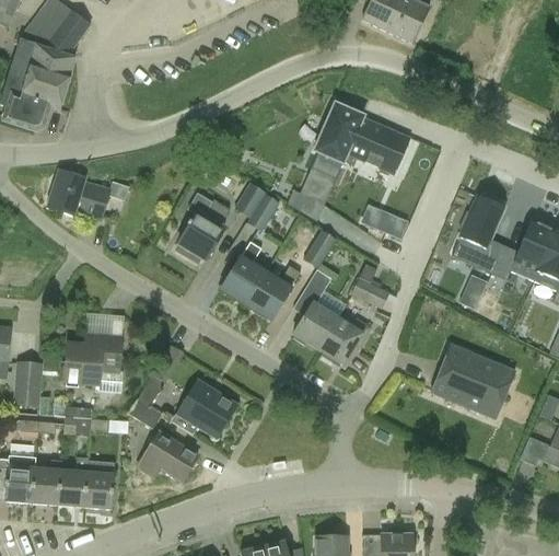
[(0,0),(0,22),(9,26),(19,0),(0,0)]
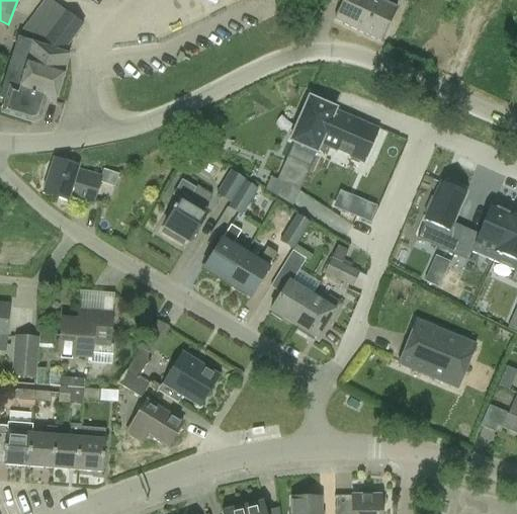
[(18,88),(47,97),(56,99),(70,52),(64,50),(85,20),(58,0),(42,0),(11,44),(29,52),(24,70),(8,64),(2,84),(3,84),(9,86),(10,84),(19,87),(18,88)]
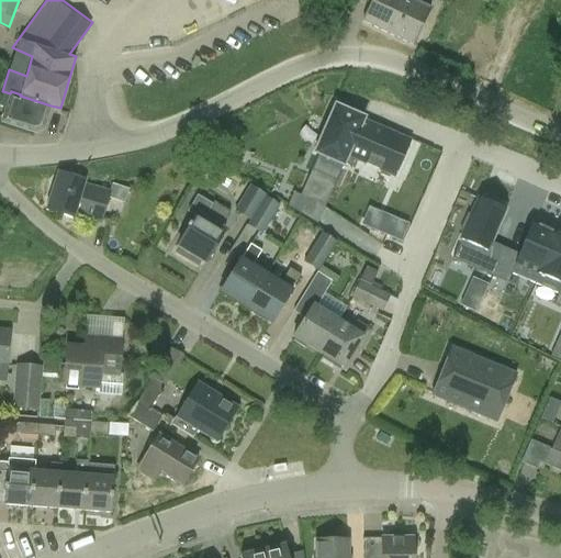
[(414,42),(432,4),(423,0),(372,0),(363,18),(414,42)]
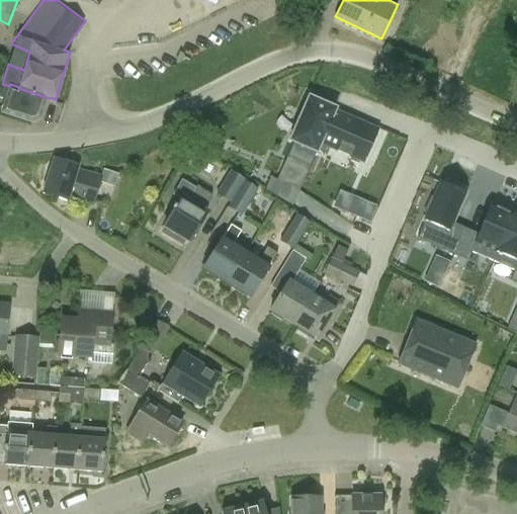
[(40,114),(47,97),(18,88),(19,87),(10,84),(9,86),(3,84),(0,94),(0,96),(6,98),(2,109),(33,118),(40,114)]
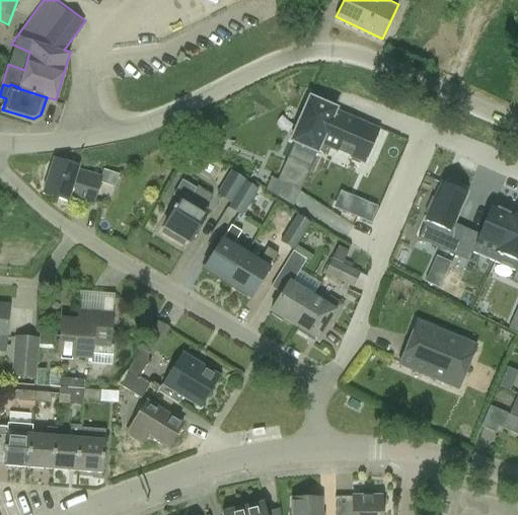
[(303,85),(283,128),(309,141),(314,129),(326,102),(329,97),(303,85)]
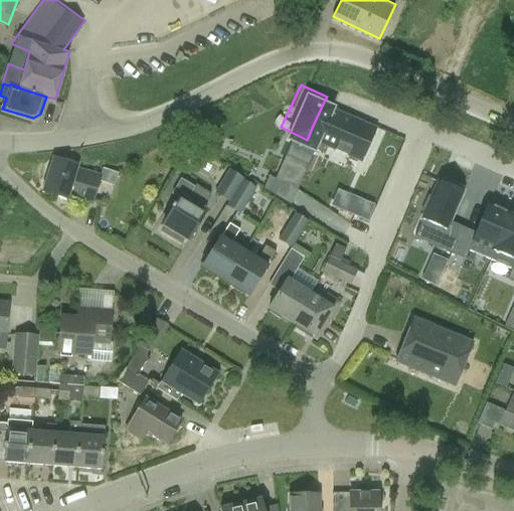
[(324,102),(312,128),(353,147),(365,121),(324,102)]
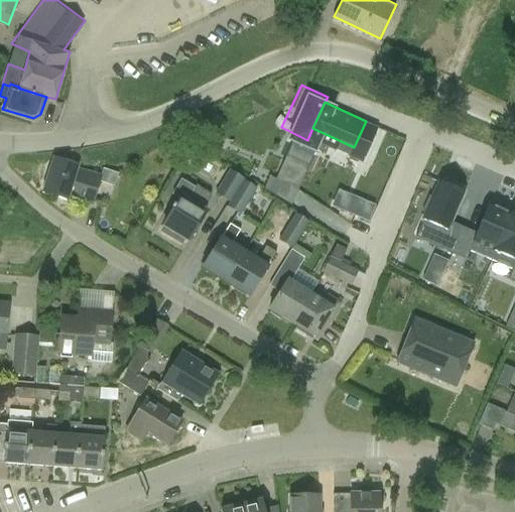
[(93,203),(102,172),(79,165),(79,162),(54,155),(43,190),(68,198),(69,195),(93,203)]
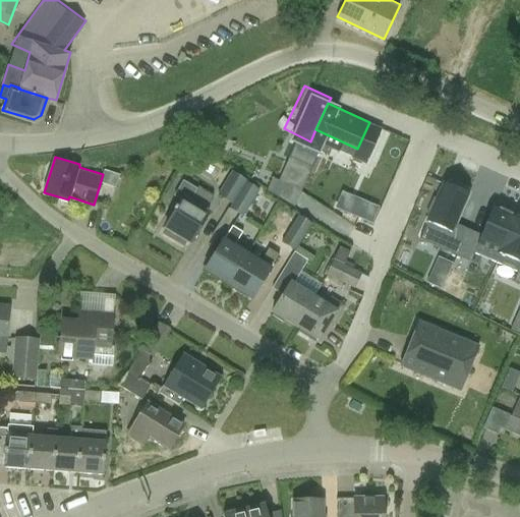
[(218,193),(231,203),(246,179),(232,169),(218,193)]
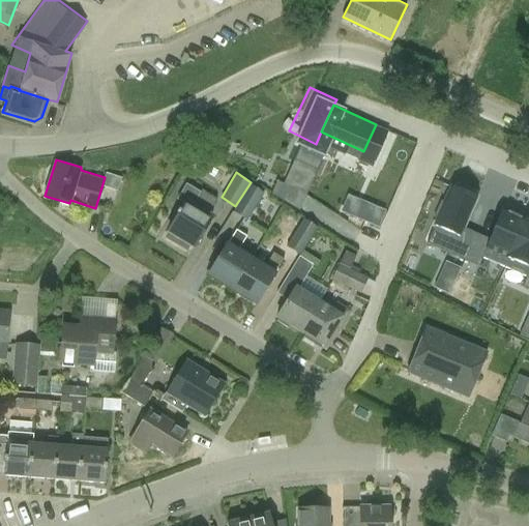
[(307,190),(277,178),(271,191),(299,208),(307,190)]
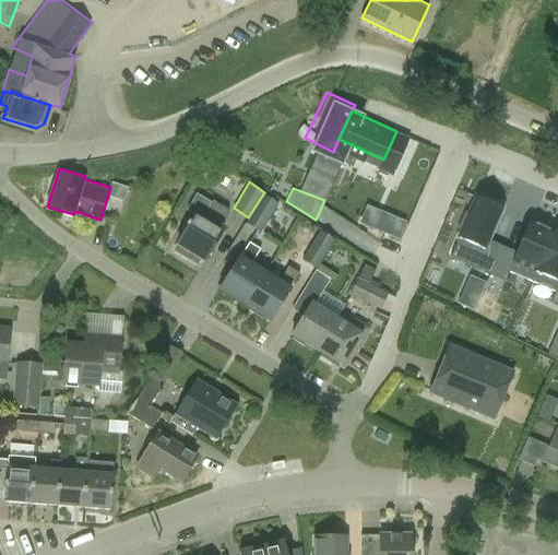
[(264,192),(248,217),(250,219),(247,223),(260,232),(279,201),(264,192)]
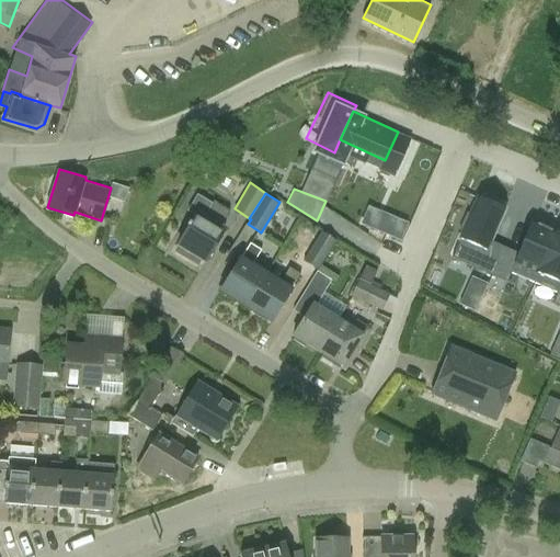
[(465,227),(457,242),(480,253),(476,262),(491,270),(502,246),(488,239),(503,208),(499,206),(501,203),(480,193),(472,211),(468,209),(460,225),(465,227)]
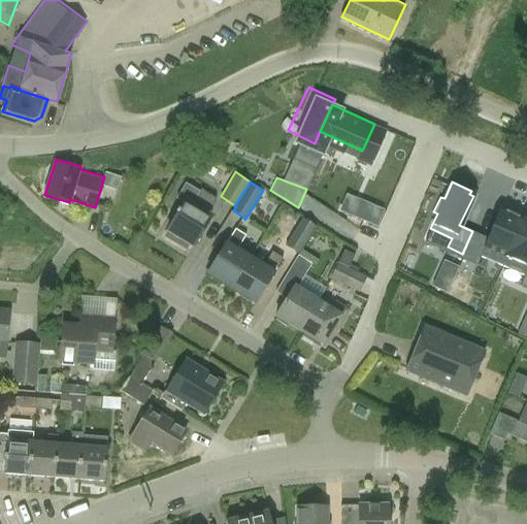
[(217,196),(201,187),(192,202),(186,199),(168,228),(170,229),(166,234),(179,242),(183,237),(194,244),(212,215),(207,213),(217,196)]
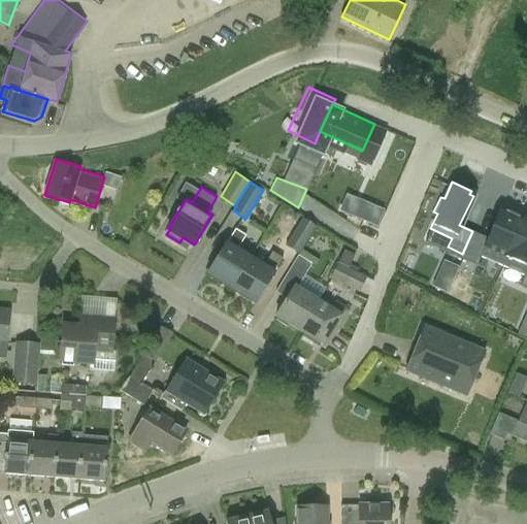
[(377,224),(385,207),(361,197),(354,214),(377,224)]
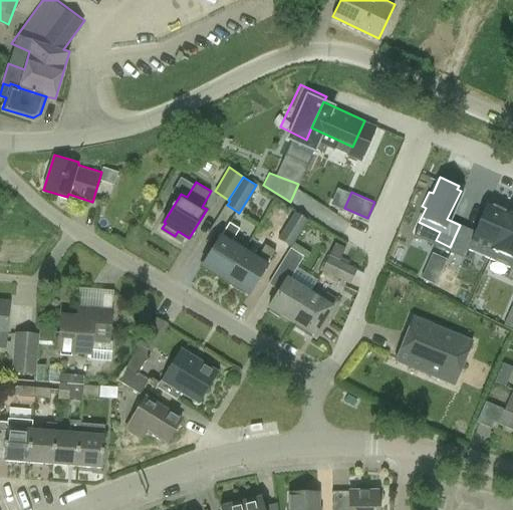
[(460,225),(450,247),(464,253),(468,245),(489,255),(510,210),(492,201),(490,205),(486,203),(473,231),(460,225)]
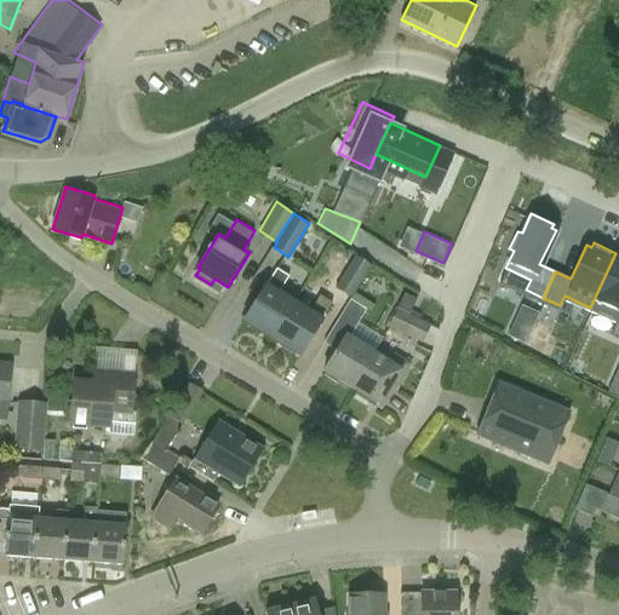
[(373,264),(355,253),(336,285),(353,295),(373,264)]
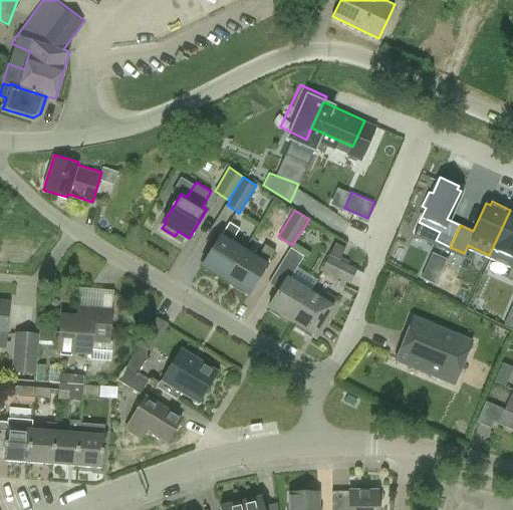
[(512,211),(510,210),(489,255),(509,265),(505,273),(512,277),(512,211)]
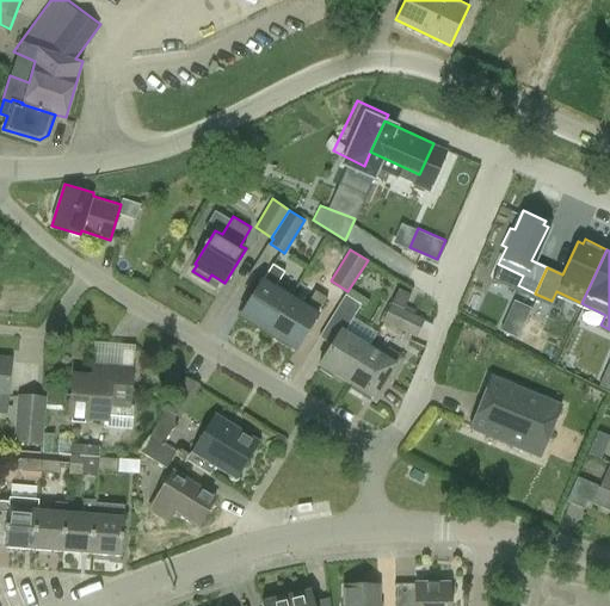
[(267,331),(267,332),(290,295),(289,295),(275,285),(285,269),(273,260),(263,278),(240,314),(267,331)]
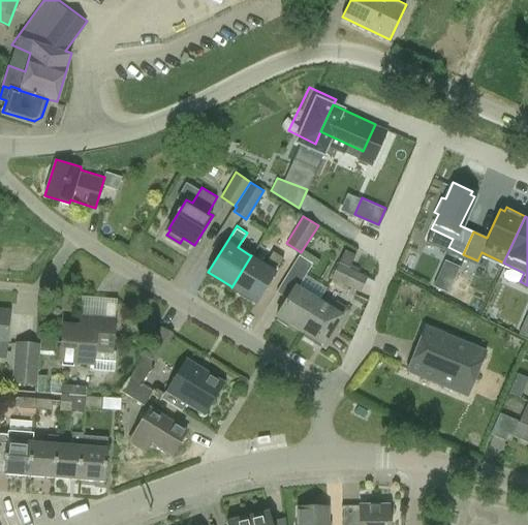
[(251,255),(231,287),(256,302),(275,271),(284,255),(274,249),(266,265),(265,264),(251,255)]
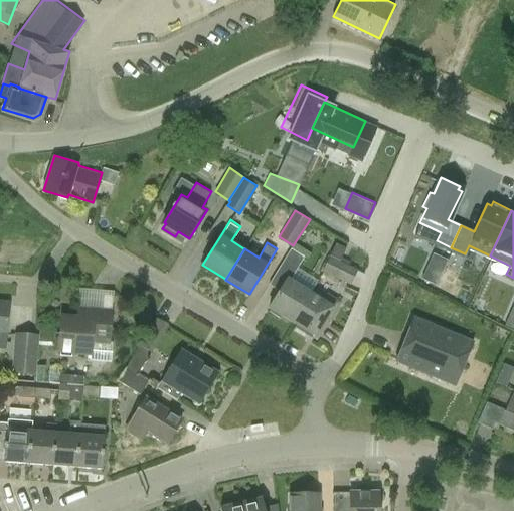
[(339,256),(341,257),(341,258),(346,247),(336,242),(332,252),(339,256)]
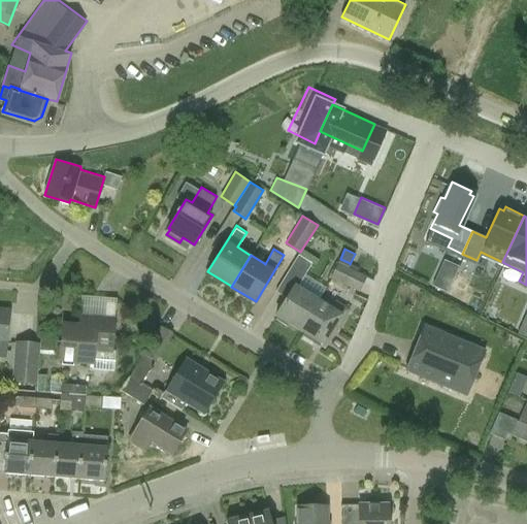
[(275,314),(299,328),(318,298),(298,286),(297,285),(313,261),(299,253),(275,290),(287,296),(287,297),(275,314)]
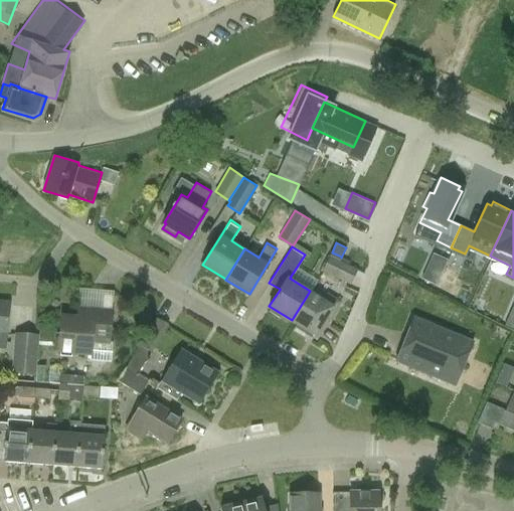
[(449,257),(435,250),(430,261),(444,268),(449,257)]
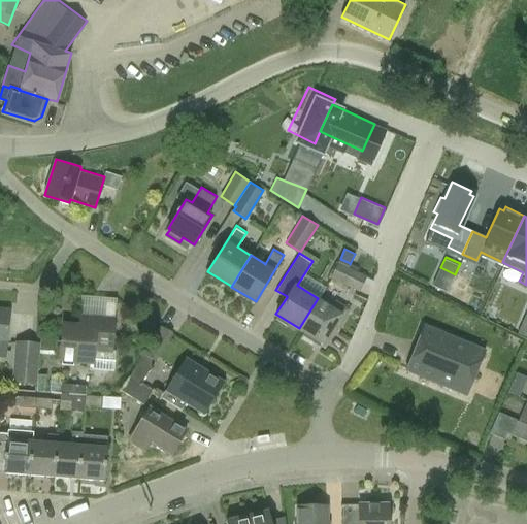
[(349,265),(350,263),(348,262),(340,259),(339,258),(330,275),(360,290),(367,274),(349,265)]
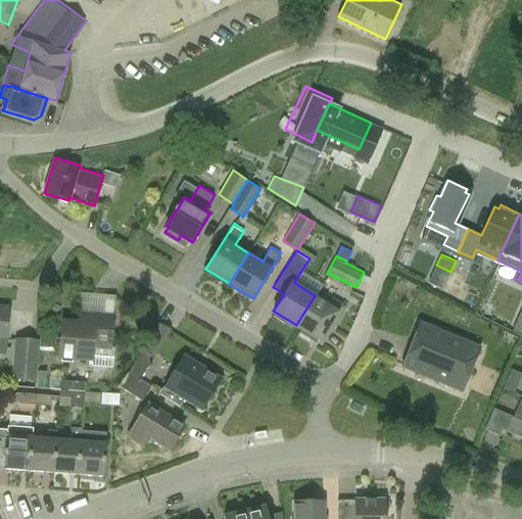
[(315,295),(296,325),(320,340),(330,324),(334,327),(347,304),(332,295),(328,303),(327,303),(315,295)]
